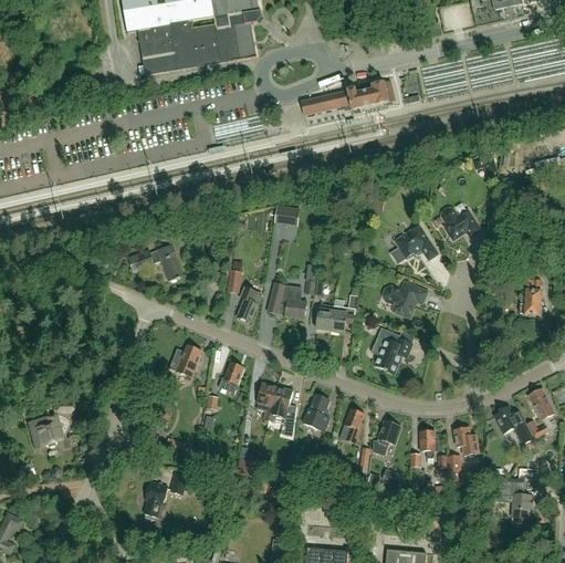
[(122,0),(127,31),(137,29),(145,74),(255,55),(250,21),(257,21),(261,14),(261,9),(258,9),(257,0),(122,0)]
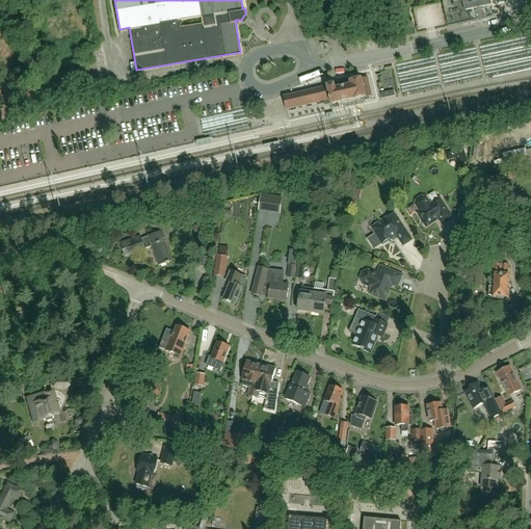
[(323,98),(325,104),(371,93),(367,74),(348,78),(349,82),(335,86),(334,82),(283,94),(286,107),(323,98)]
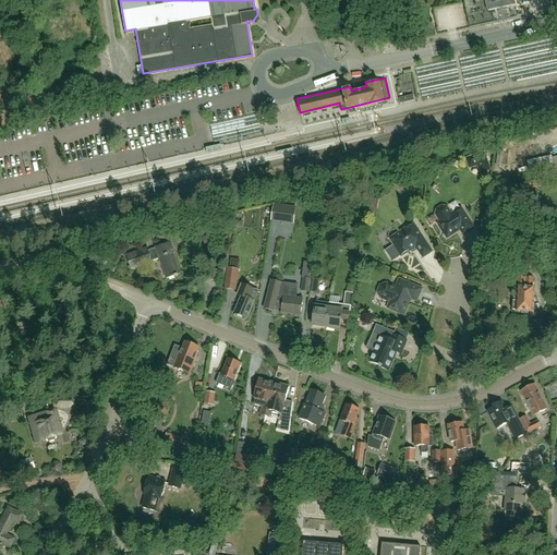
[(158,108),(156,99),(147,100),(149,110),(158,108)]
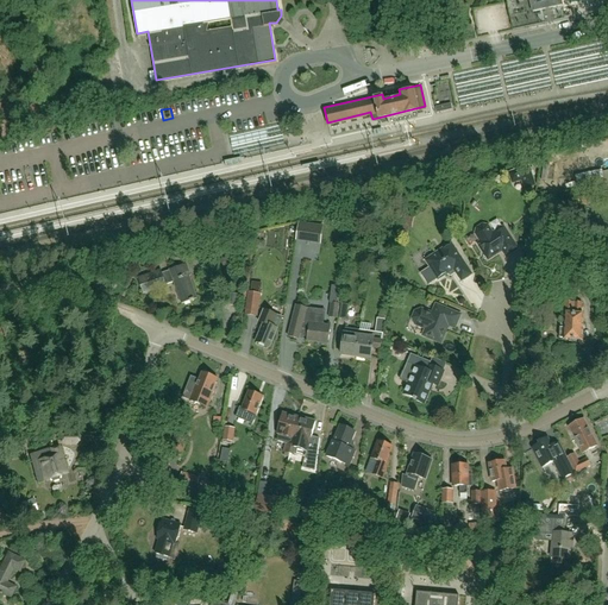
[(233,137),(239,161),(289,147),(286,136),(280,137),(276,125),(233,137)]
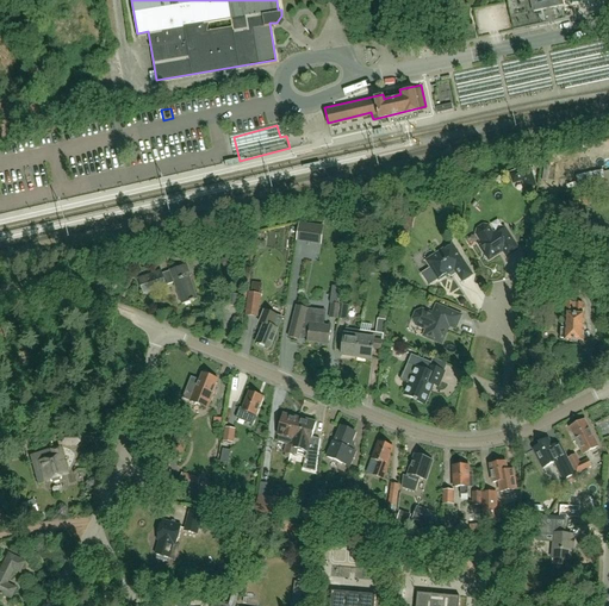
[(528,162),(508,169),(511,181),(521,179),(523,187),(536,183),(528,162)]
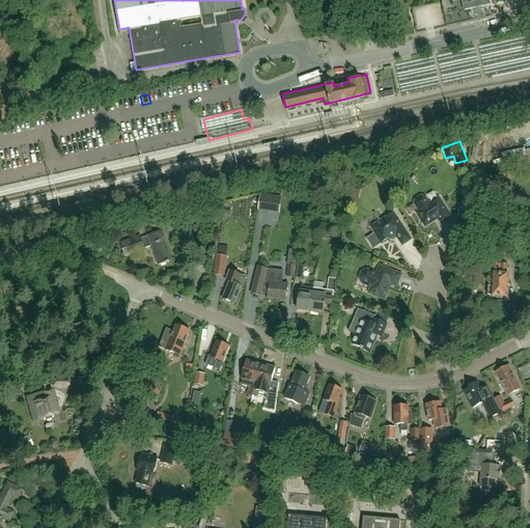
[(507,161),(518,159),(518,157),(529,154),(527,147),(505,154),(507,161)]
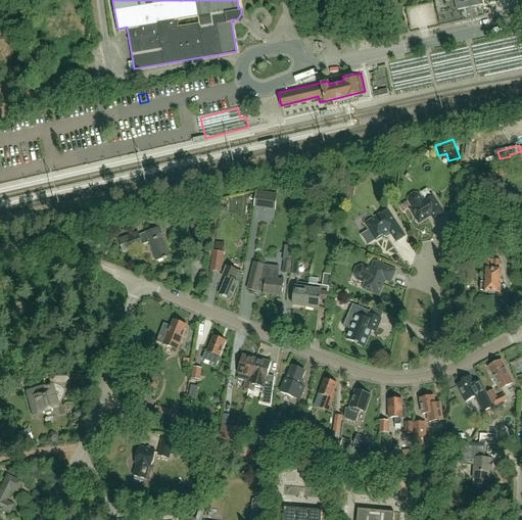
[(511,167),(521,164),(521,155),(510,159),(511,167)]
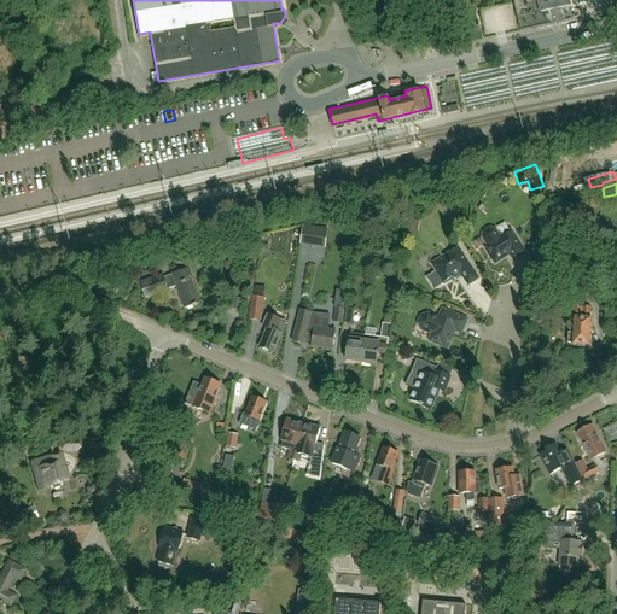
[(482,234),(488,241),(484,244),(495,259),(510,250),(513,256),(524,249),(510,227),(500,234),(494,226),(489,224),(483,229),(482,234)]
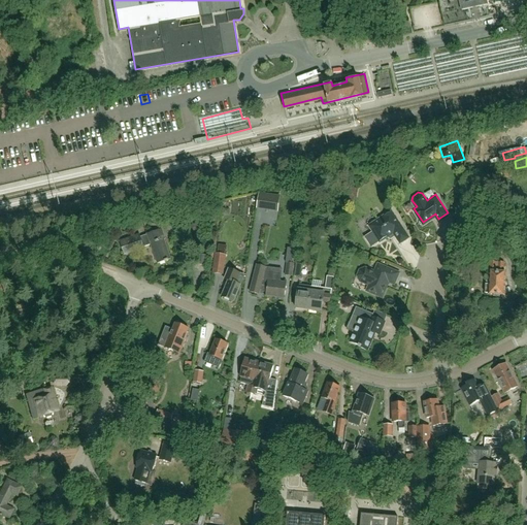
[(266,194),(264,206),(277,207),(280,196),(266,194)]
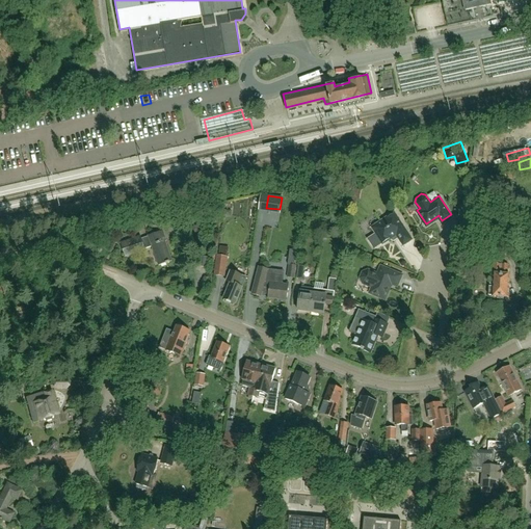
[(394,209),(370,225),(375,231),(367,236),(373,246),(381,241),(381,242),(391,236),(392,233),(396,234),(402,243),(413,237),(394,209)]
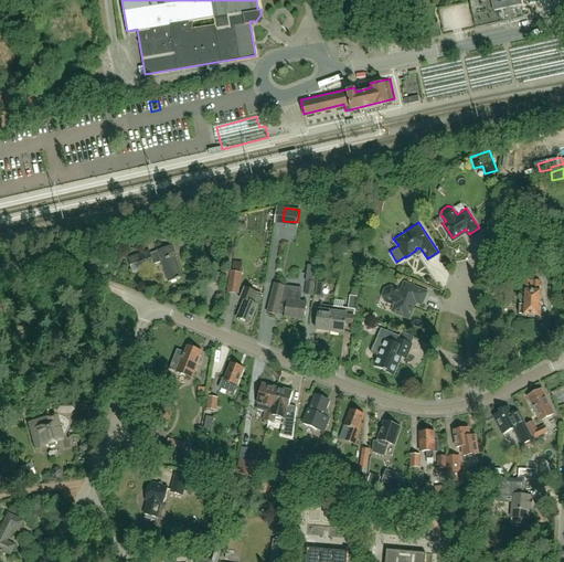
[(495,233),(493,243),(513,244),(513,235),(495,233)]
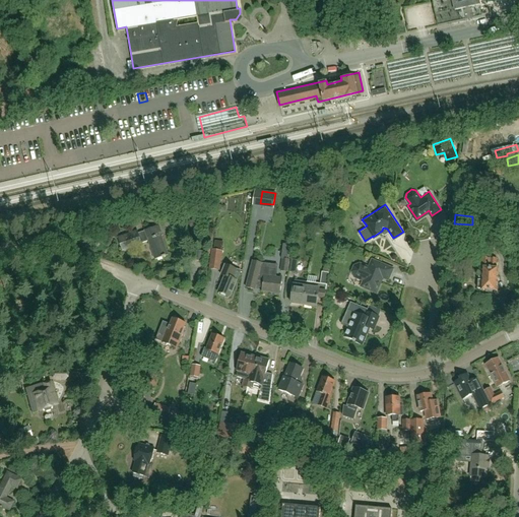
[(136,228),(117,235),(122,248),(141,242),(141,240),(147,238),(154,257),(168,252),(160,233),(163,233),(158,222),(144,228),(144,229),(138,231),(136,228)]
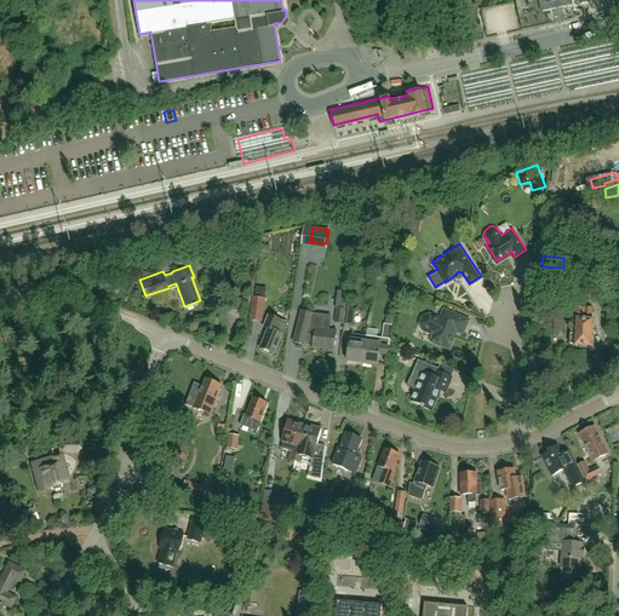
[(554,280),(539,278),(539,287),(552,288),(554,280)]
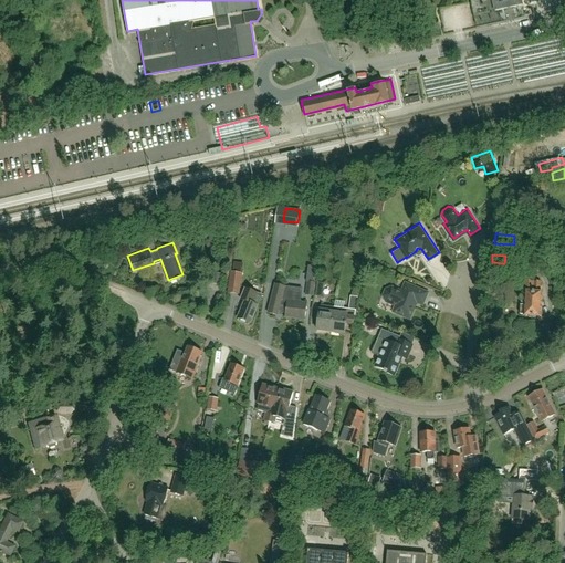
[(554,275),(564,275),(564,267),(554,267),(554,275)]
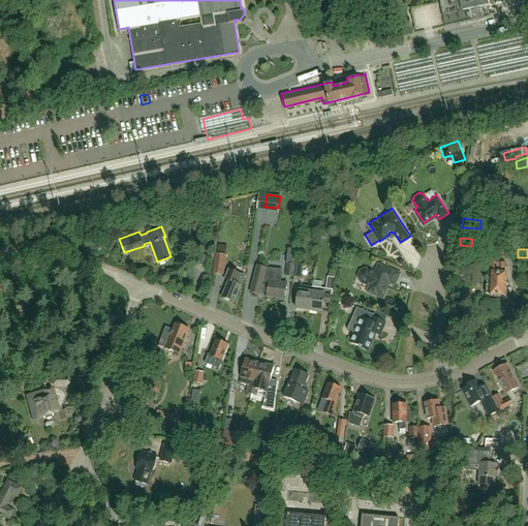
[(212,271),(223,273),(225,253),(215,251),(212,271)]
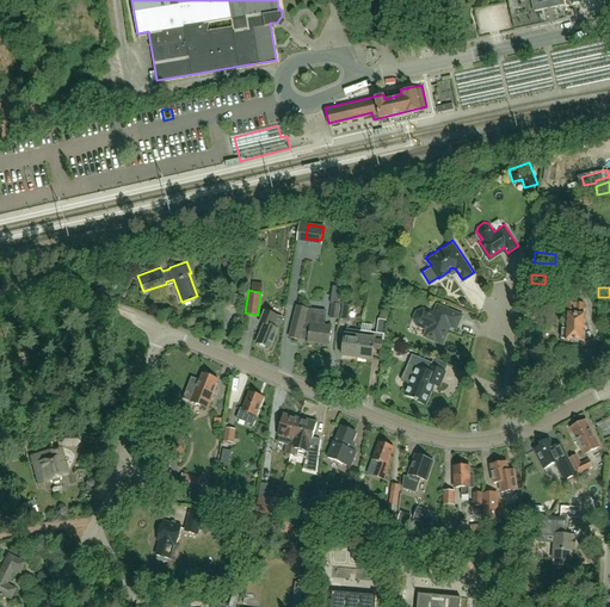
[(340,303),(336,302),(337,293),(328,292),(324,291),(322,301),(331,301),(328,316),(338,317),(340,303)]
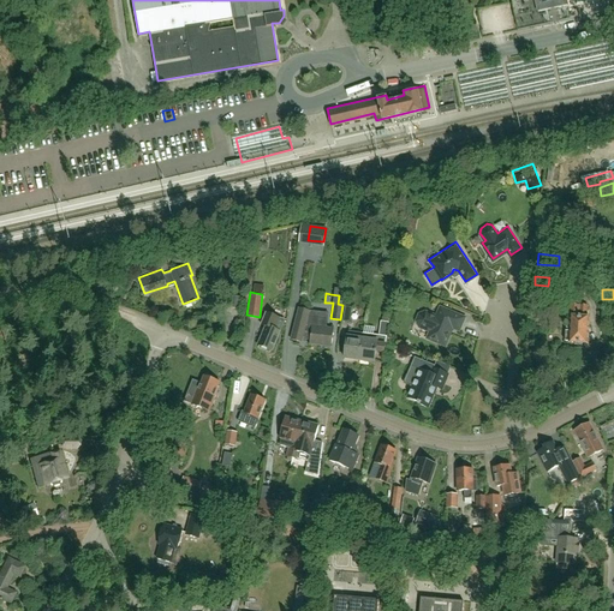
[(565,328),(564,337),(570,339),(574,339),(574,341),(582,342),(582,340),(586,340),(586,329),(590,329),(590,324),(586,324),(588,315),(586,315),(586,303),(579,303),(579,295),(570,295),(570,313),(568,313),(568,316),(566,316),(566,325),(567,325),(567,328),(565,328)]
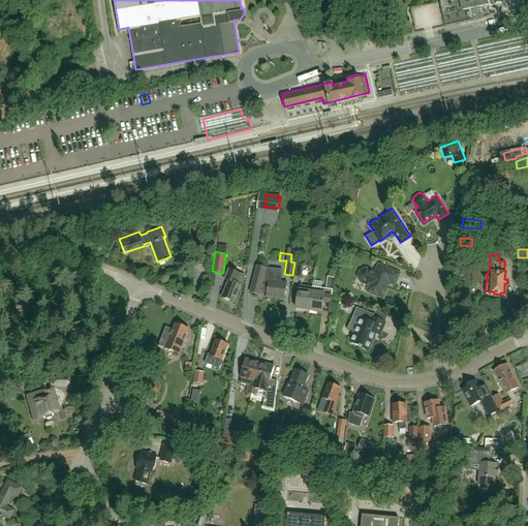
[(294,275),(301,275),(303,263),(296,261),(294,275)]
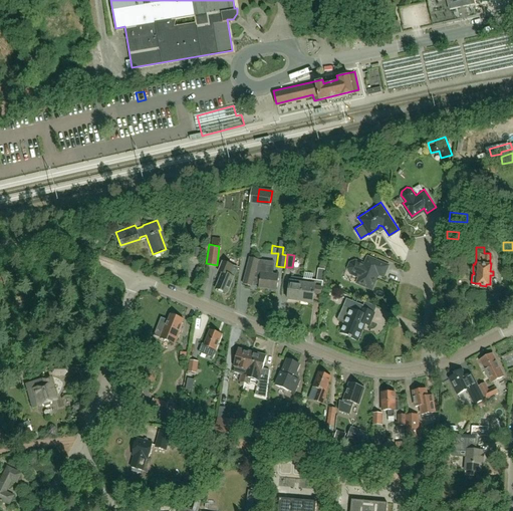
[(243,281),(252,283),(253,279),(259,280),(259,285),(276,287),(278,272),(260,270),(260,271),(255,270),(258,258),(249,255),(243,281)]
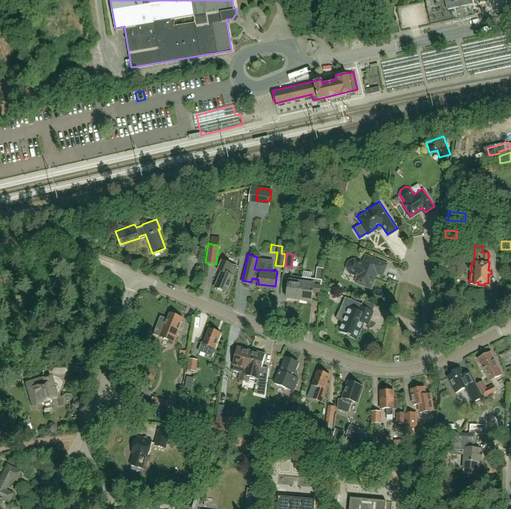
[(349,260),(346,265),(349,270),(358,274),(355,279),(370,285),(376,270),(381,272),(386,262),(366,254),(363,261),(354,258),(349,260)]
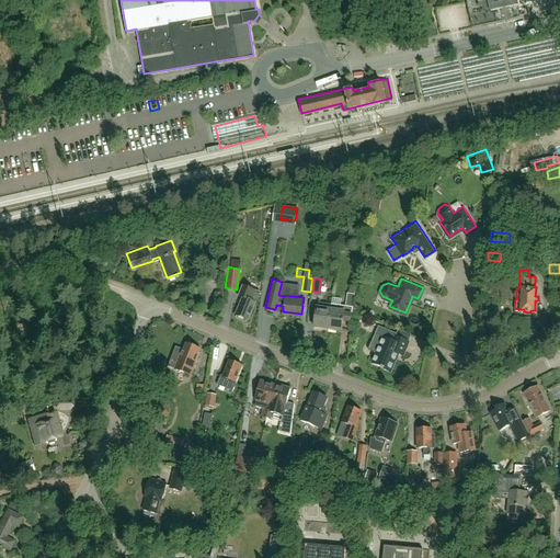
[(241,296),(235,312),(236,312),(236,316),(239,317),(241,315),(248,318),(254,300),(259,291),(242,283),(238,294),(241,296)]
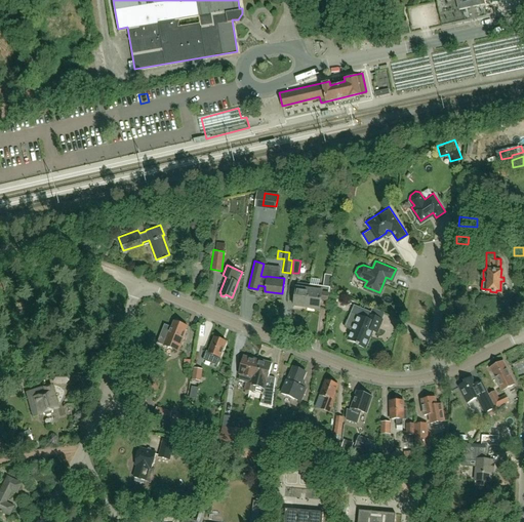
[(324,272),(323,283),(323,285),(329,286),(331,273),(325,272),(324,272)]
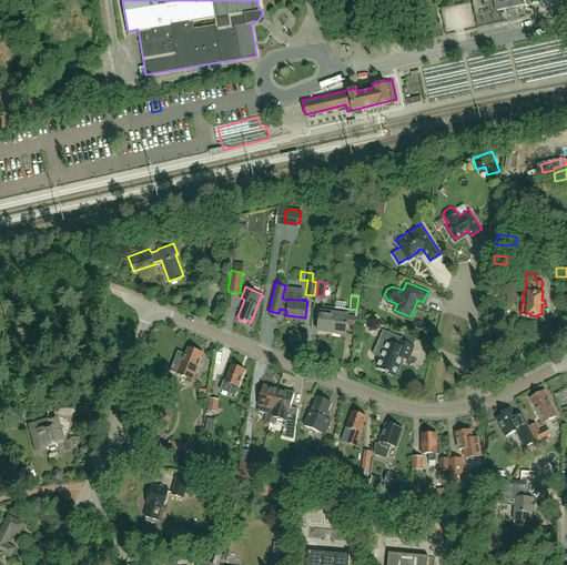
[(332,331),(335,305),(321,303),(317,329),(332,331)]
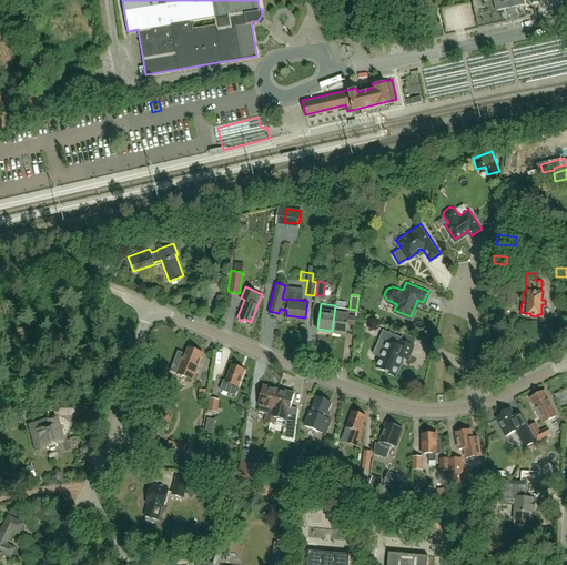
[(335,305),(332,331),(345,333),(348,313),(342,312),(342,308),(335,306),(335,305)]
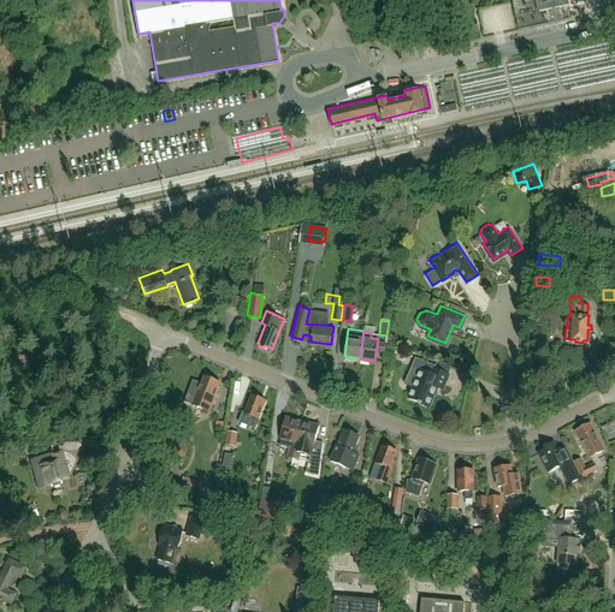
[(442,386),(448,372),(451,364),(437,358),(433,366),(431,372),(412,363),(404,380),(413,384),(408,396),(418,399),(418,400),(427,405),(436,385),(442,386)]
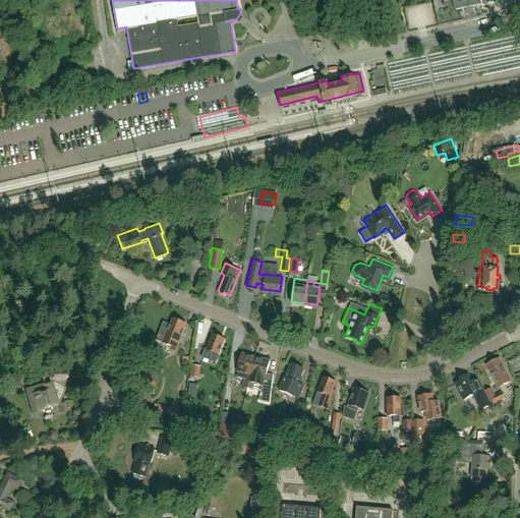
[(161,340),(176,346),(179,340),(177,340),(179,336),(180,337),(184,326),(183,326),(185,321),(179,319),(180,318),(174,315),(173,317),(172,315),(169,323),(169,322),(168,322),(165,321),(158,338),(162,340),(161,340)]
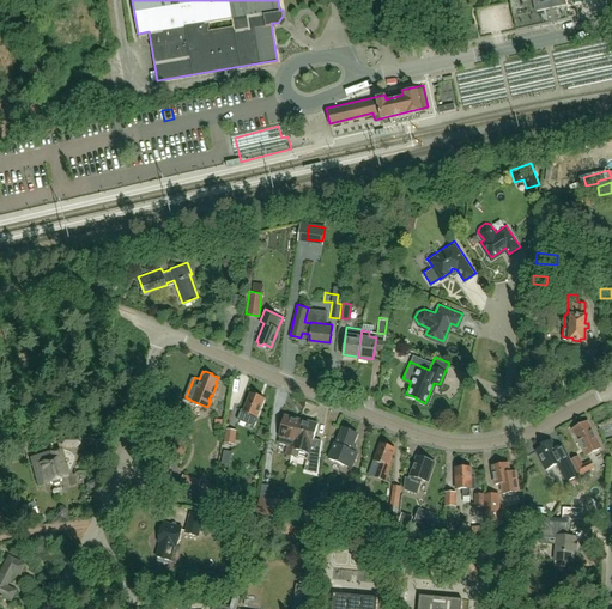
[(241,407),(238,413),(248,418),(247,421),(253,424),(253,422),(264,396),(249,390),(242,408),(241,407)]
